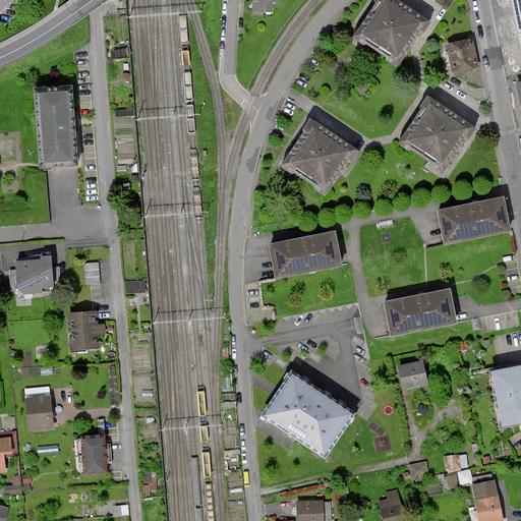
[(253,0),(253,11),(272,12),(273,7),(276,7),(276,0),(253,0)]
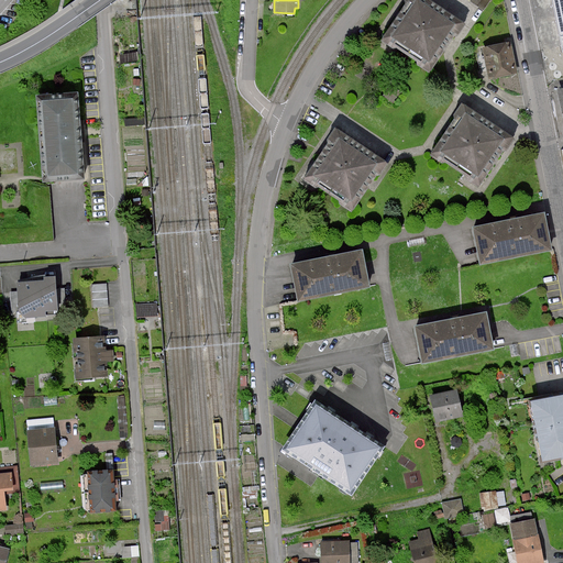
[(409,0),(401,13),(384,40),(430,69),(461,23),(424,0),(409,0)]
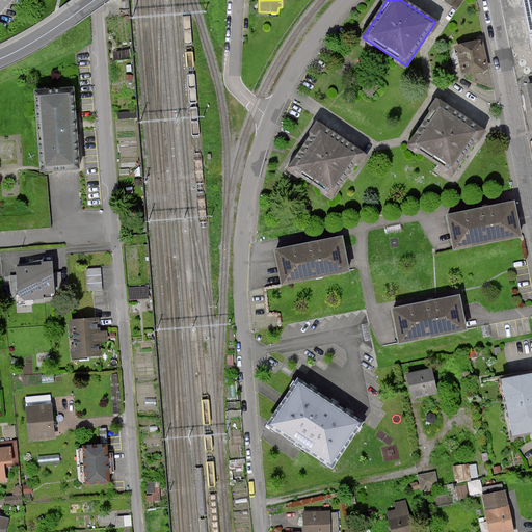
[(531,0),(523,0),(531,43),(531,0)]
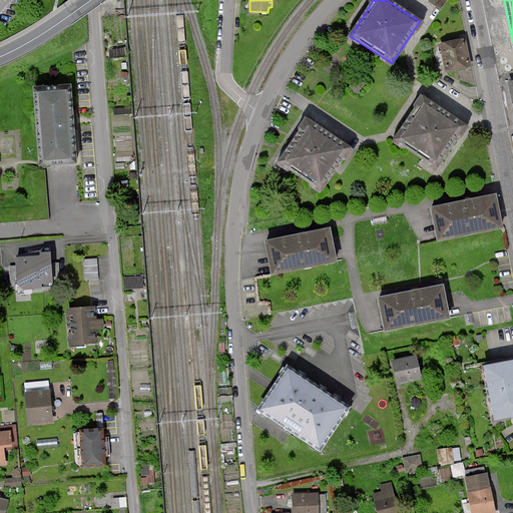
[(442,43),(448,71),(469,67),(464,38),(442,43)]
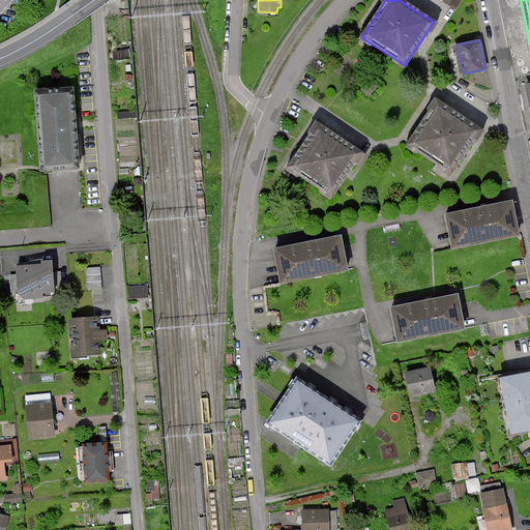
[(130,49),(113,52),(114,60),(131,57),(130,49)]
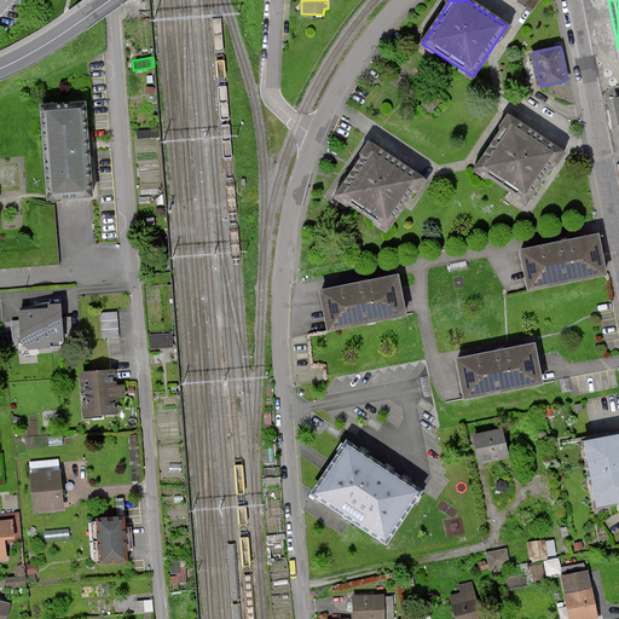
[(48,197),(48,200),(92,197),(88,149),(85,103),(42,105),(48,197)]
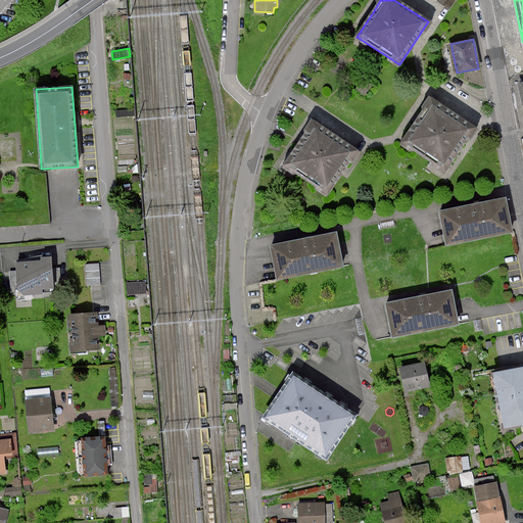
[(458,152),(474,128),(430,98),(400,143),(444,173),(447,168),(458,152)]
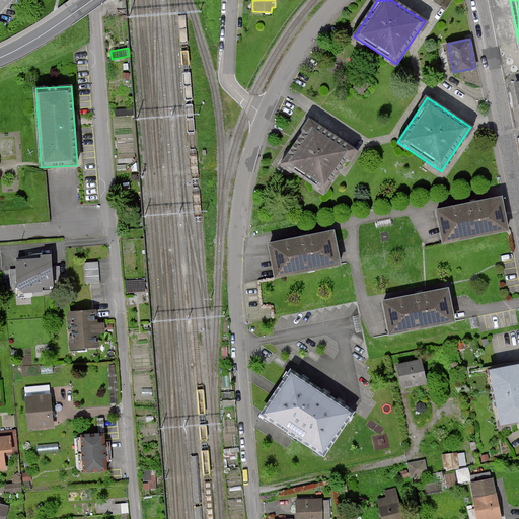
[(133,107),(115,109),(116,116),(134,115),(133,107)]
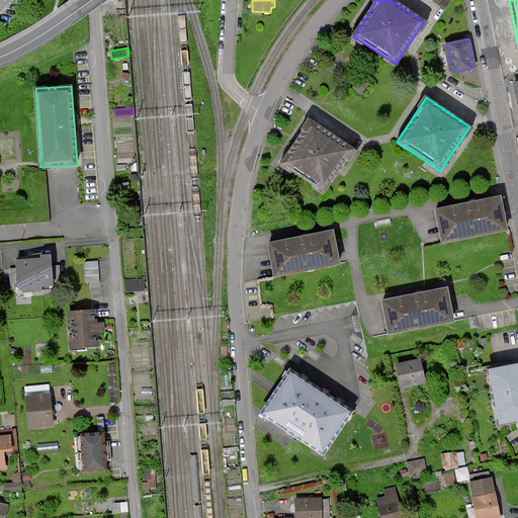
[(294,144),(282,163),(325,191),(354,150),(311,119),(294,144)]
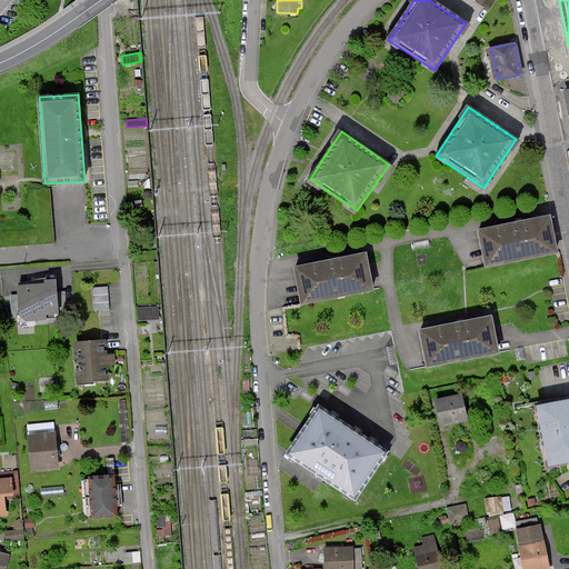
[(151,188),(150,178),(139,188),(151,188)]
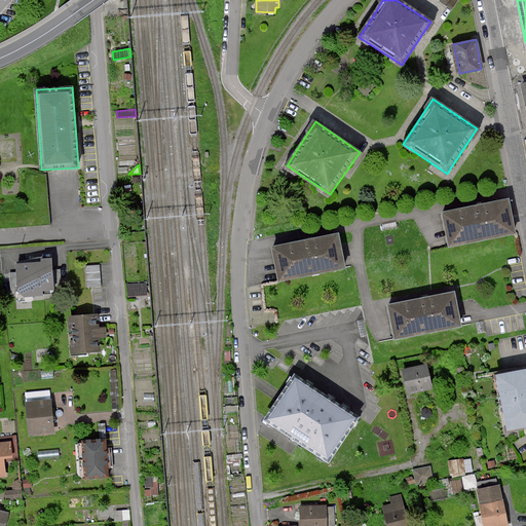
[(443,213),(449,246),(515,231),(508,199),(443,213)]
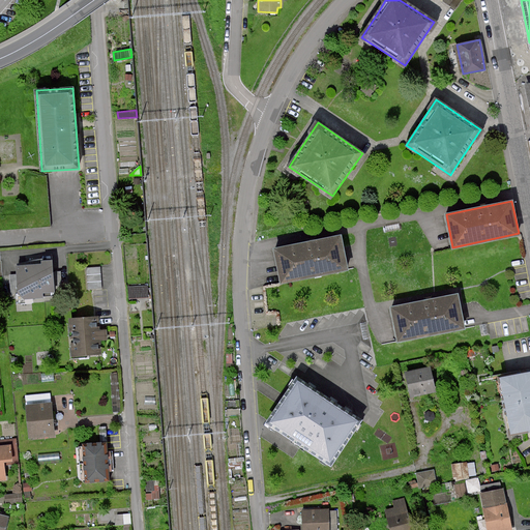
[(278,264),(283,283),(347,268),(340,235),(275,249),(278,264)]
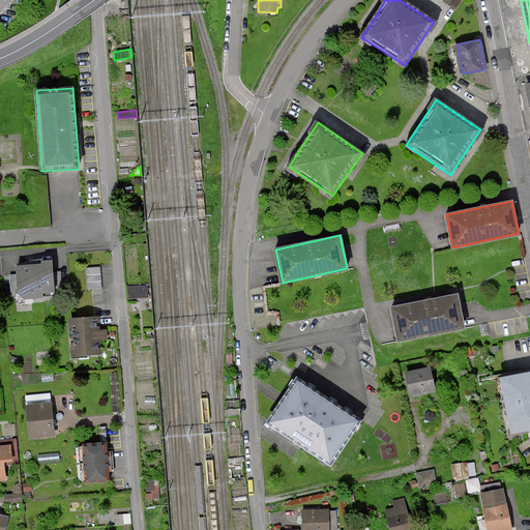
[(27,266),(17,266),(19,302),(34,301),(33,297),(42,297),(42,292),(53,292),(52,261),(41,262),(41,261),(35,261),(32,261),(27,261),(27,266)]
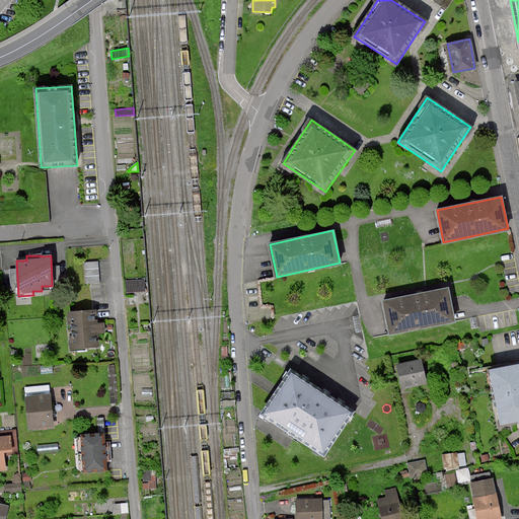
[(99,261),(84,262),(86,283),(100,282),(99,261)]
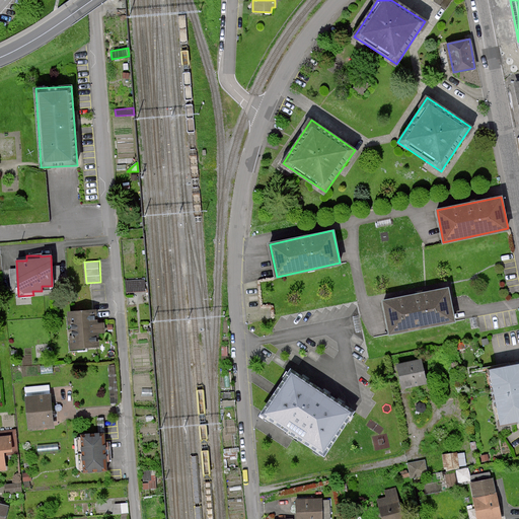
[(145,280),(126,281),(127,293),(146,292),(145,280)]
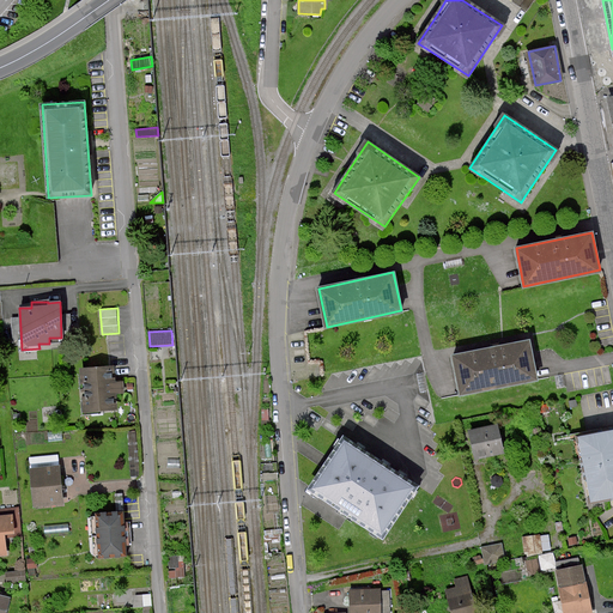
[(454,357),(461,394),(536,378),(528,341),(454,357)]
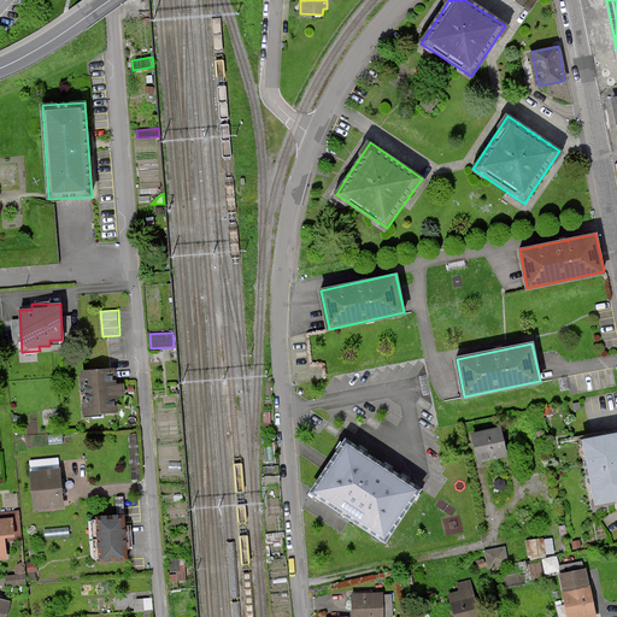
[(111,368),(81,371),(84,416),(119,416),(118,397),(127,397),(125,383),(118,383),(117,368),(111,368)]
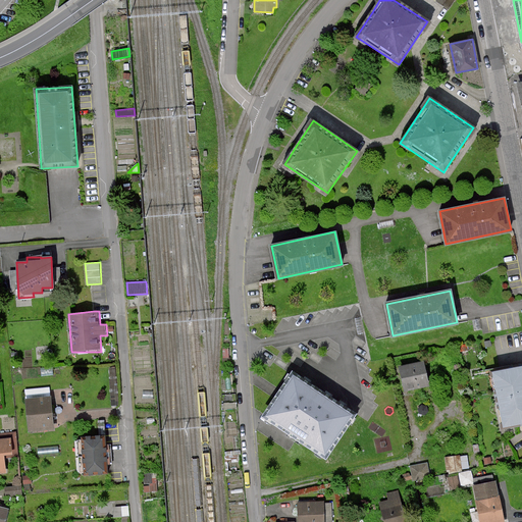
[(400,369),(404,389),(408,388),(429,384),(425,364),(400,369)]
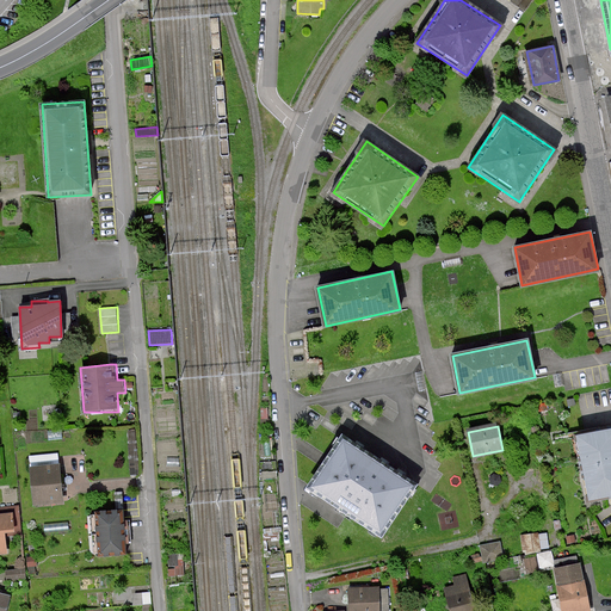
[(136,430),(128,430),(131,475),(140,474),(136,430)]
